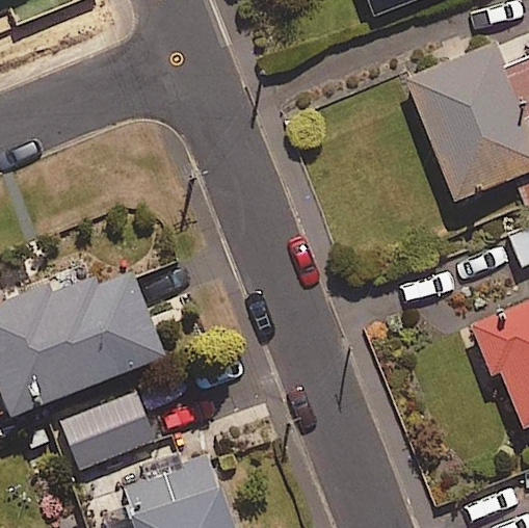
[(372,0),(377,14),(413,0),(372,0)]
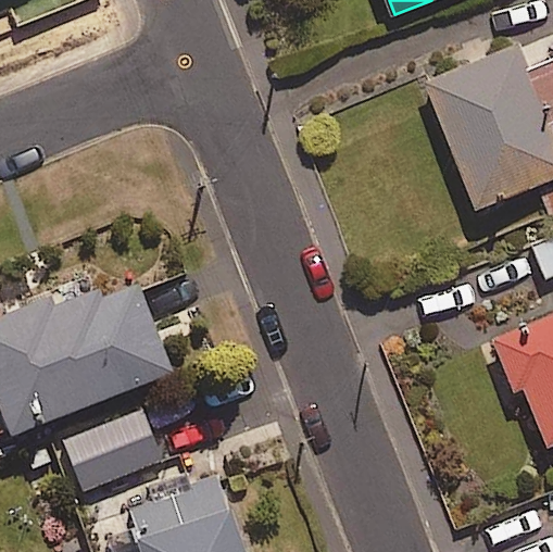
[(552,60),(526,72),(515,46),(423,84),(476,210),(552,176),(552,128),(551,123),(552,121),(552,60)]
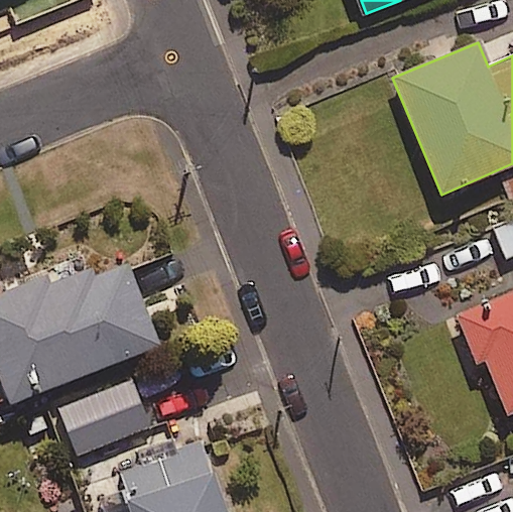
[(512,252),(512,214),(493,224),(506,255),(512,252)]
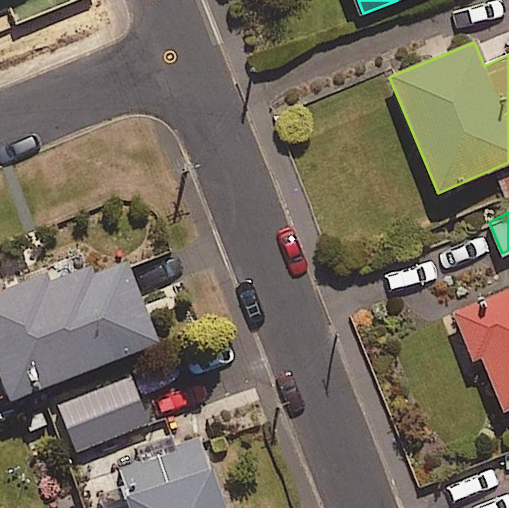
[(160,343),(128,261),(96,274),(89,258),(0,292),(0,368),(12,400),(160,343)]
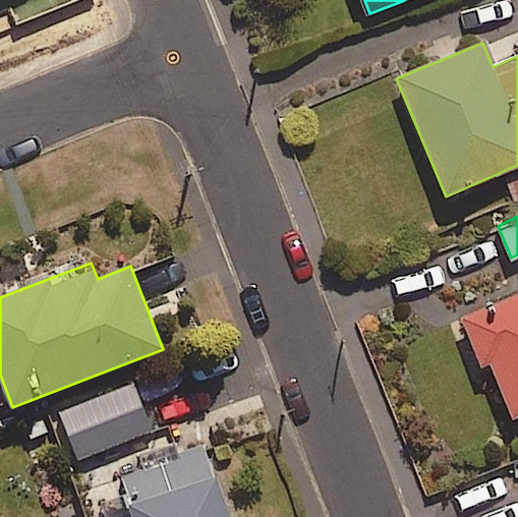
[(517,415),(517,293),(460,318),(480,367),(493,362),(515,417),(517,415)]
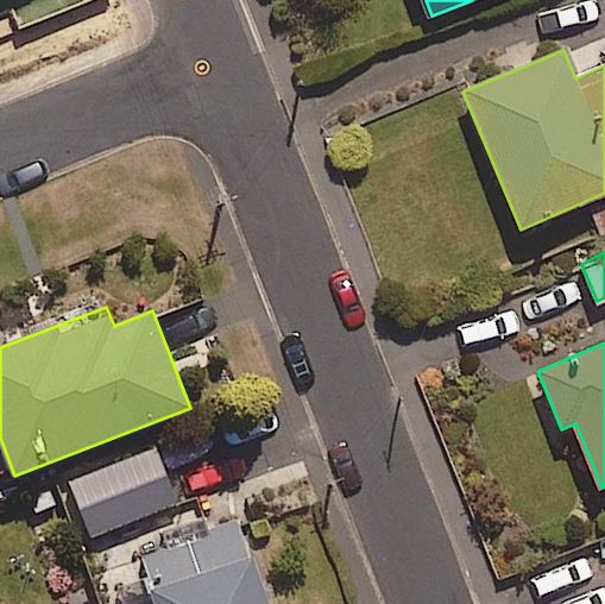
[(63,482),(83,533),(174,497),(153,446),(63,482)]
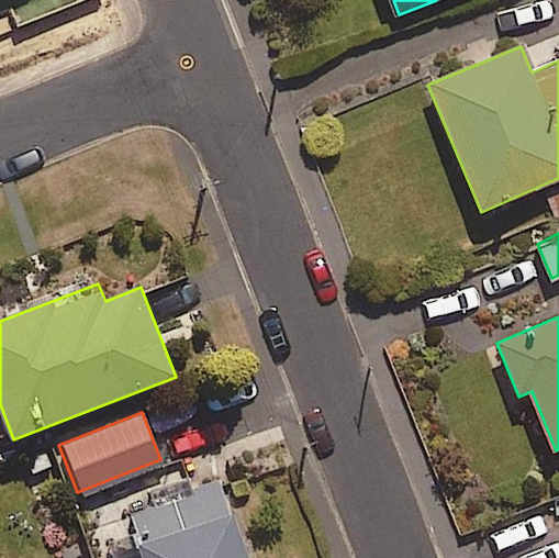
[(196,488),(190,473),(121,498),(143,557),(247,557),(220,479),(196,488)]
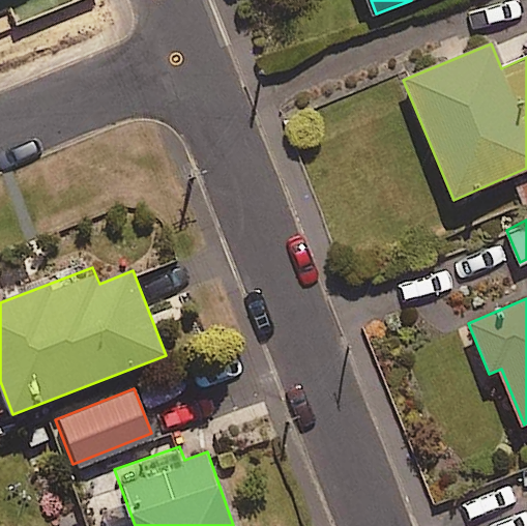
All buildings are outlined.
